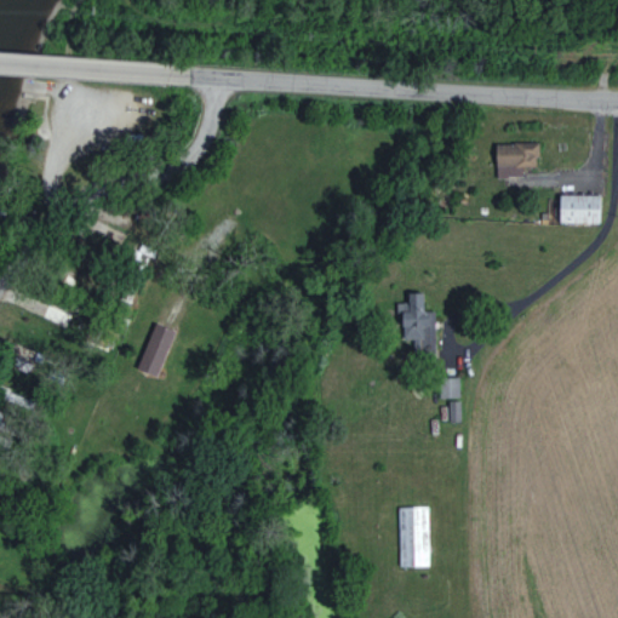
[(497,178),(525,178),(525,169),(538,167),(538,143),(496,144),(497,178)]
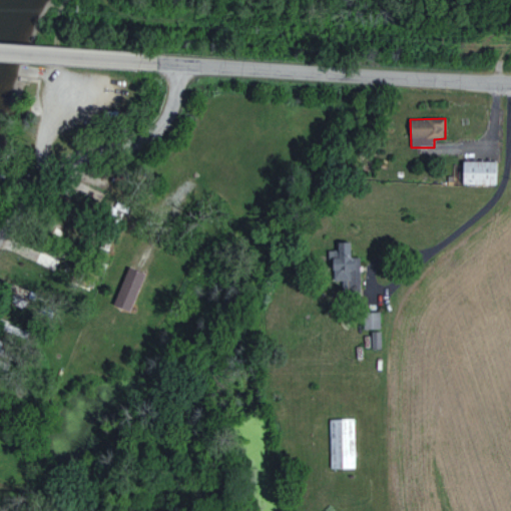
[(498,185),(497,161),(463,162),(463,185),(498,185)]
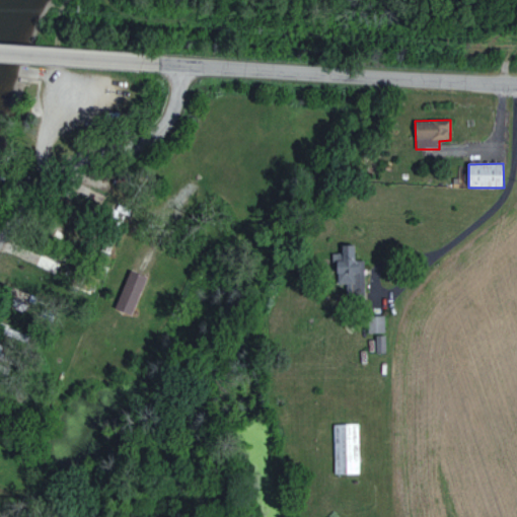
[(364,262),(356,262),(355,245),(342,245),(342,254),(336,254),(336,285),(347,285),(347,296),(365,296),(364,262)]
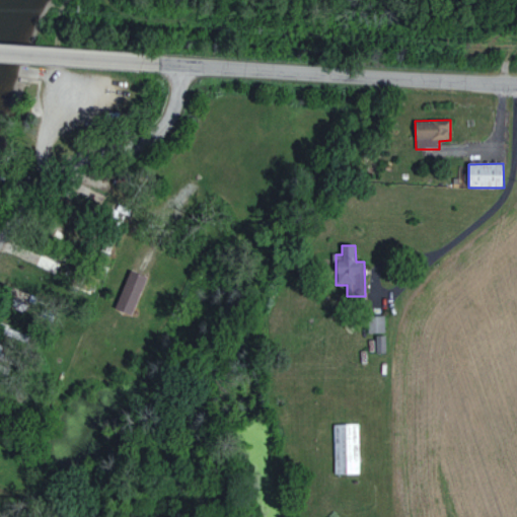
[(115,309),(132,316),(147,278),(130,271),(115,309)]
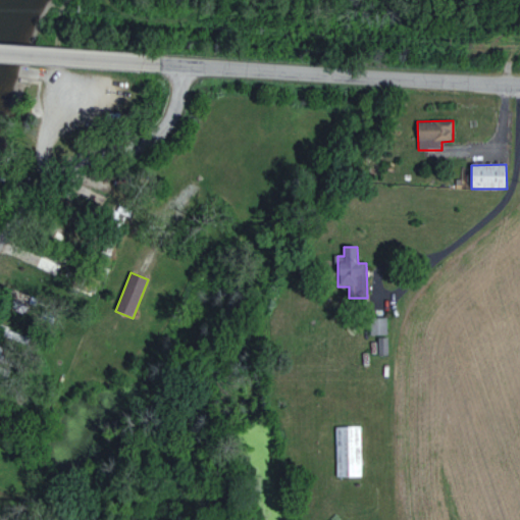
[(386,318),(370,319),(371,336),(387,335),(386,318)]
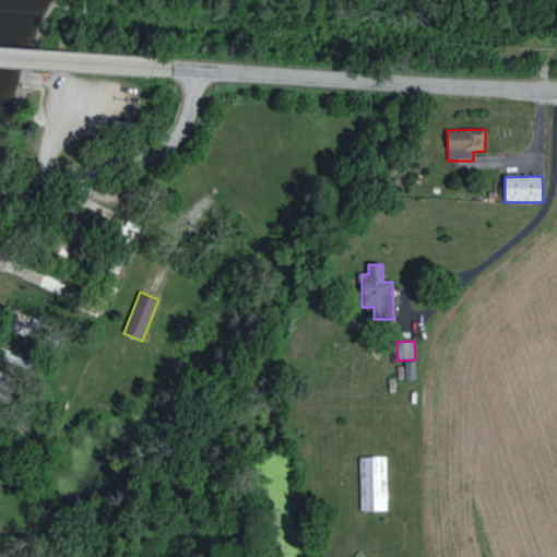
[(406,381),(417,381),(416,363),(405,363),(406,381)]
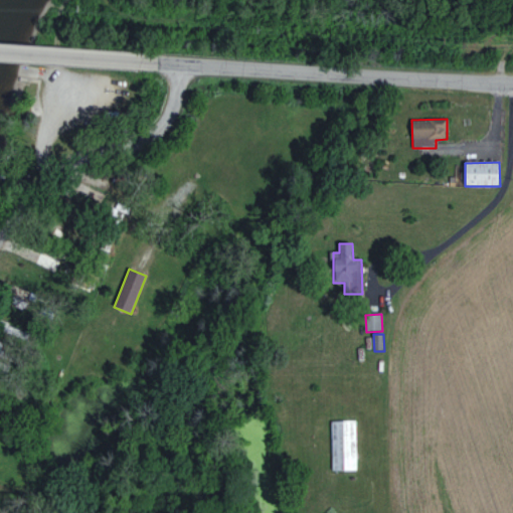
[(333,471),(357,471),(356,421),(332,421),(333,471)]
